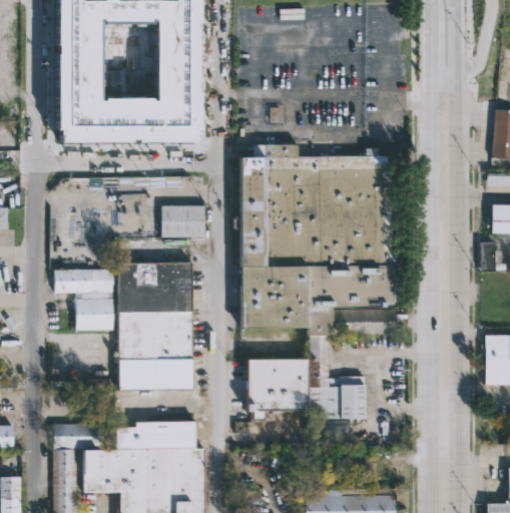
[(60,142),(59,0),(203,0),(204,143),(60,142)]
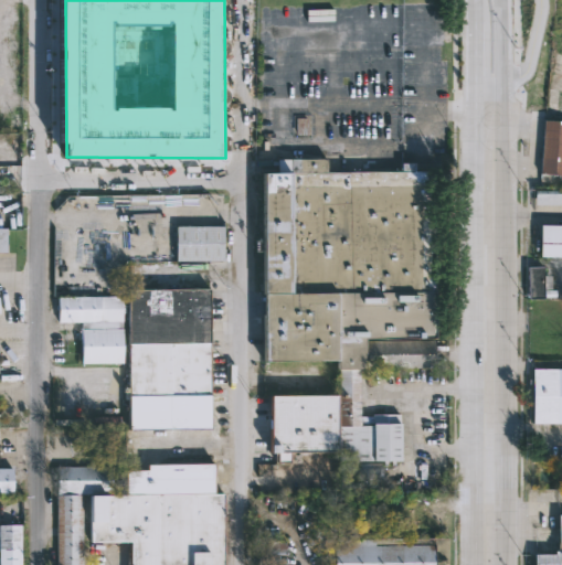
[(337,22),(310,22),(311,6),(337,6),(337,22)]
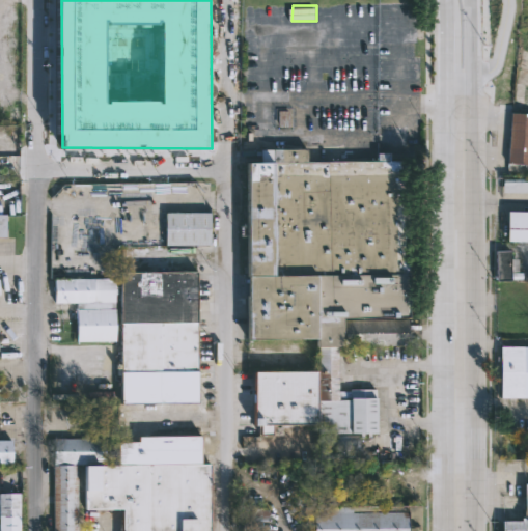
[(527,164),(509,163),(513,112),(527,113),(527,164)]
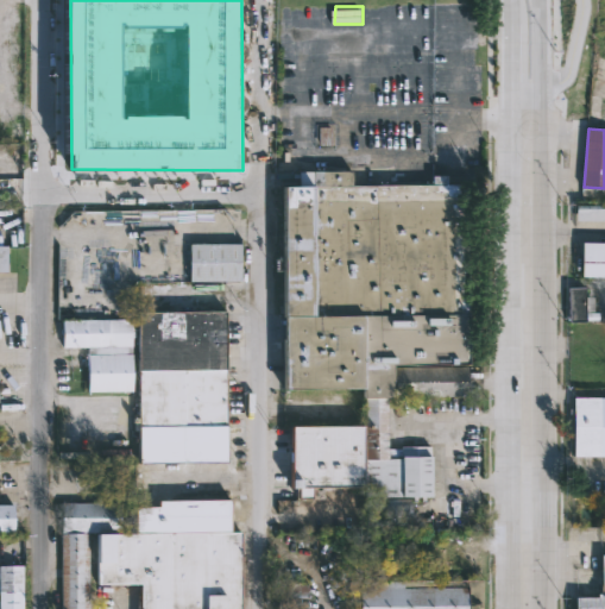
[(354,170),(354,184),(436,183),(436,175),(451,175),(451,183),(472,182),(472,364),(399,365),(399,366),(471,365),(471,396),(390,397),(391,450),(404,450),(404,446),(434,446),(434,496),(369,497),(367,397),(366,397),(366,388),(288,388),(287,184),(301,184),(301,170),(354,170)]
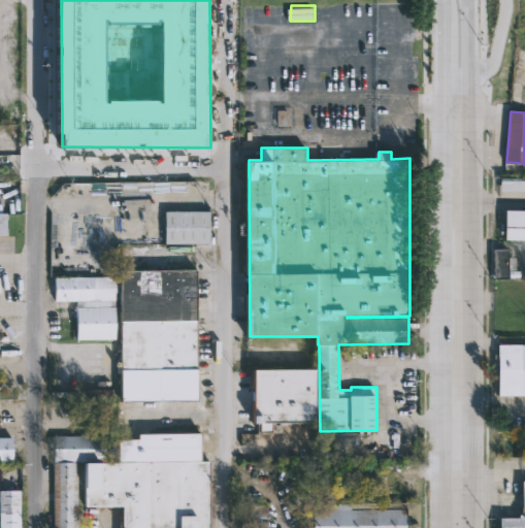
[(524,191),(503,191),(503,178),(524,178),(524,191)]
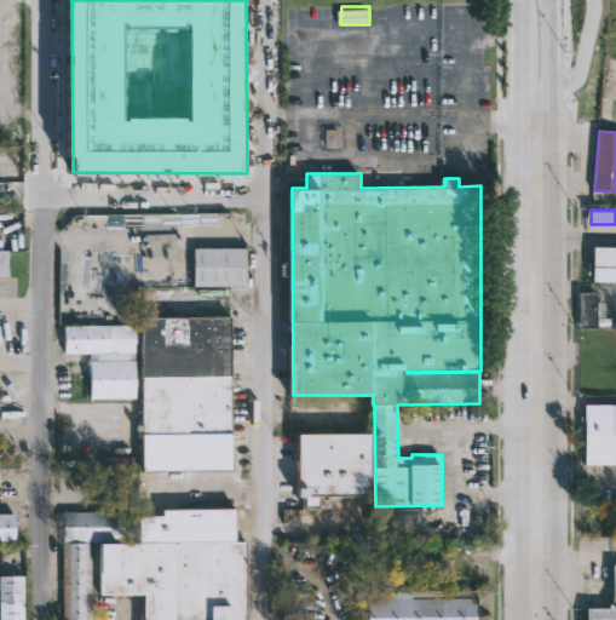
[(615,281),(596,281),(596,246),(615,246),(615,281)]
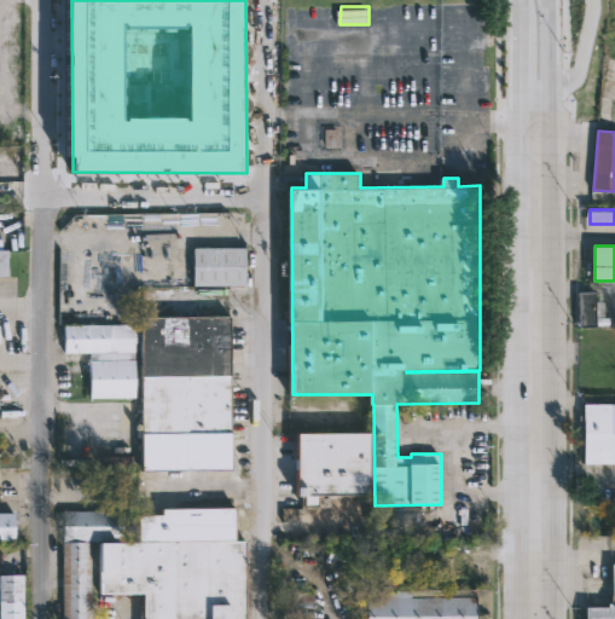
[(231,285),(196,284),(196,247),(248,247),(248,285),(231,285)]
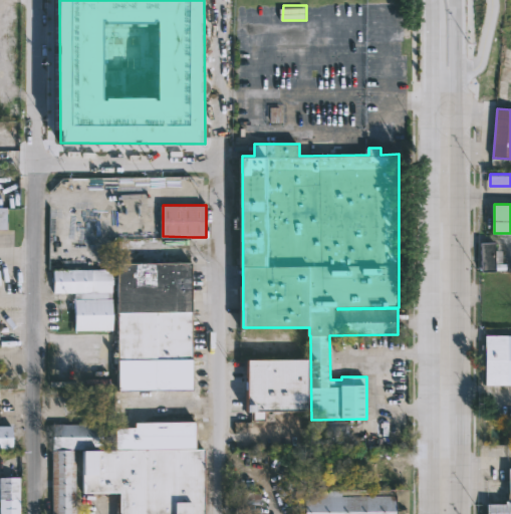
[(9,209),(9,214),(12,214),(12,221),(9,221),(9,228),(0,228),(0,207),(9,207),(9,209)]
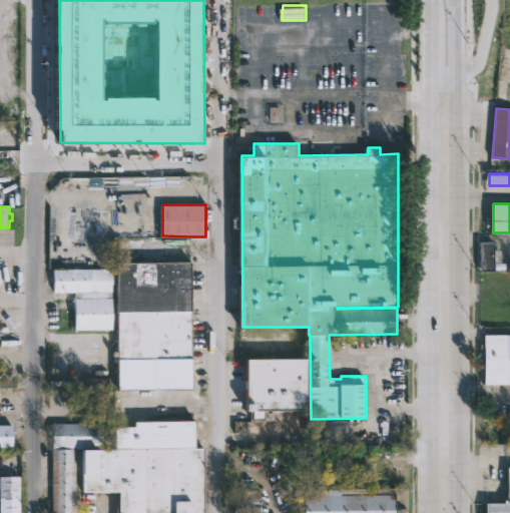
[(496,241),(496,249),(503,248),(504,263),(507,263),(507,270),(483,271),(482,241),(496,241)]
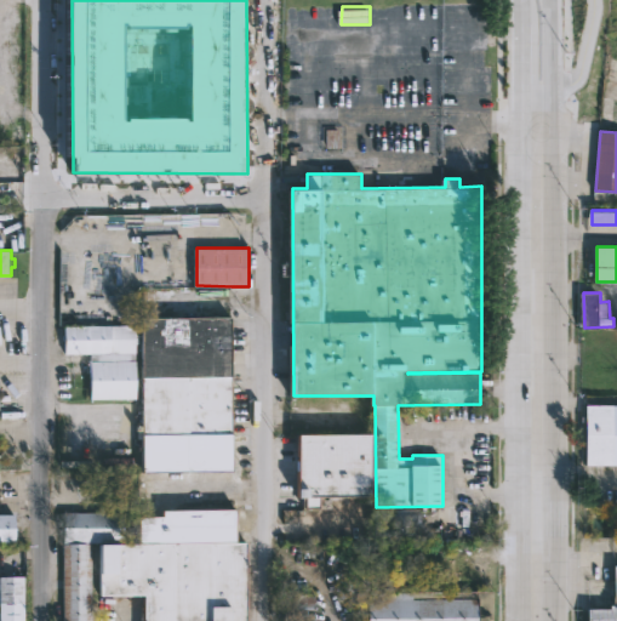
[(217,472),(144,472),(143,318),(233,317),(234,471),(217,472)]
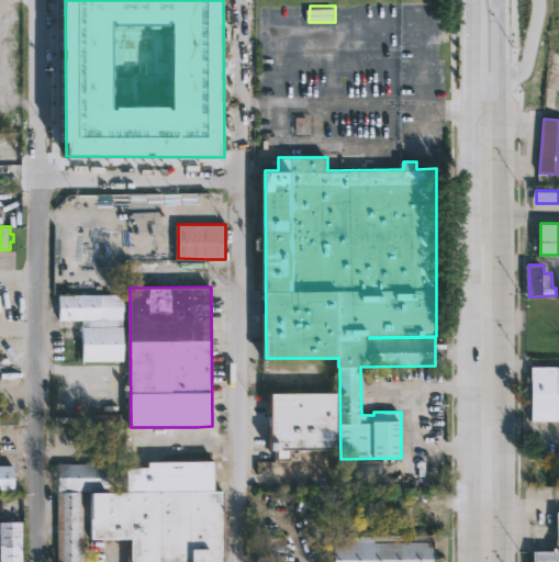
[(124,294),(124,361),(84,361),(84,319),(60,319),(60,294),(124,294)]
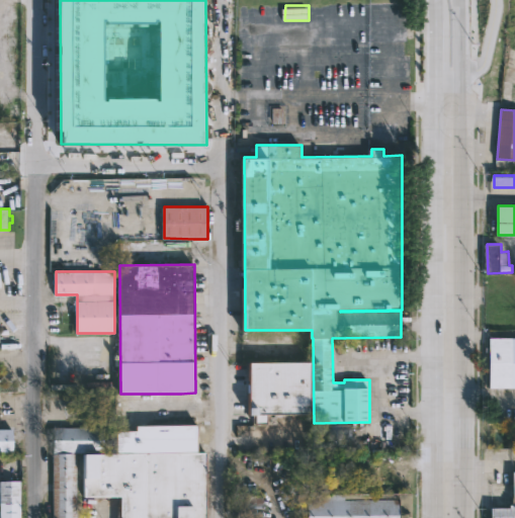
[(514,387),(491,387),(491,352),(487,352),(487,347),(492,347),(492,338),(514,337),(514,387)]
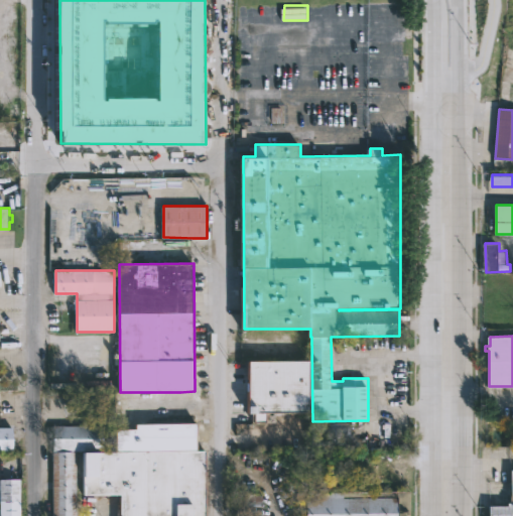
[(267,413),(267,422),(253,422),(253,413),(250,413),(250,361),(310,361),(310,413),(267,413)]
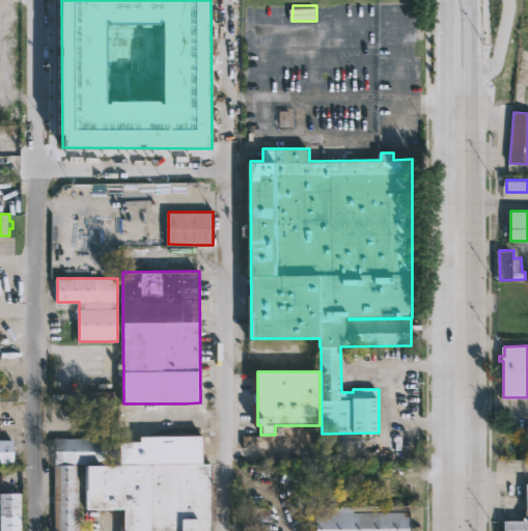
[(203,436),(202,464),(213,464),(213,530),(124,530),(124,509),(86,509),(87,466),(119,466),(120,441),(140,442),(140,436),(203,436)]
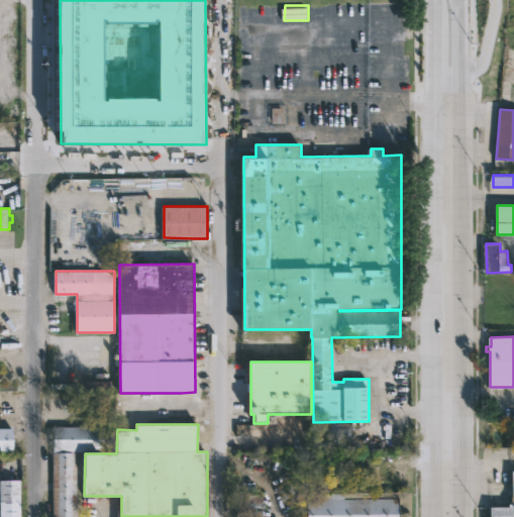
[(78,516),(55,516),(55,426),(104,426),(104,452),(78,452),(78,516)]
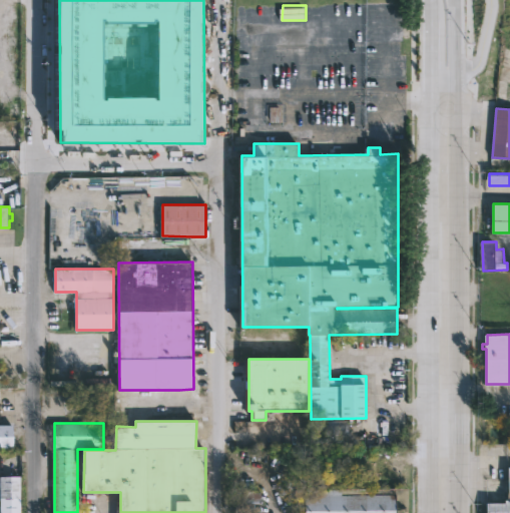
[(0,425),(15,425),(15,448),(0,447),(0,425)]
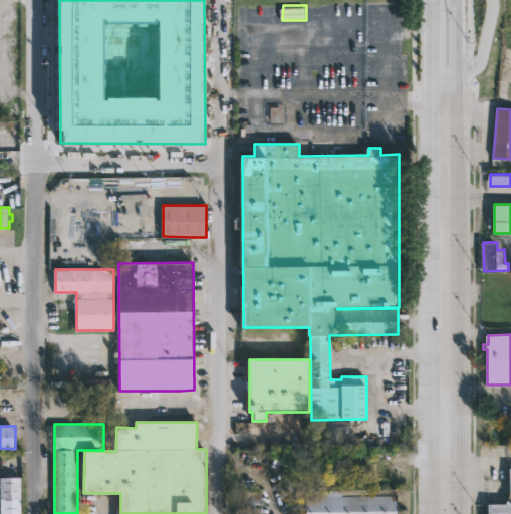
[(510,513),(489,513),(489,504),(507,504),(507,501),(510,501),(510,469),(510,513)]
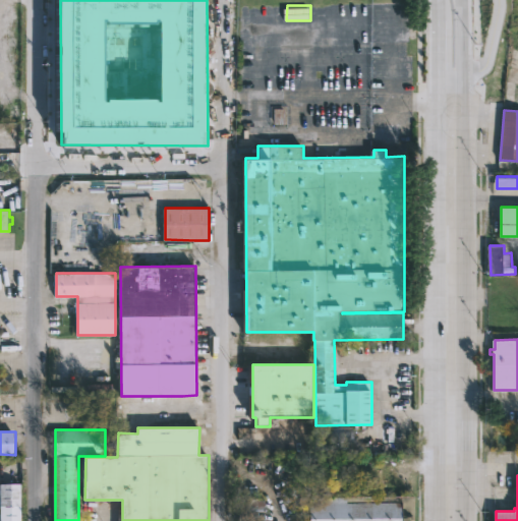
[(21,483),(21,520),(1,520),(1,483),(21,483)]
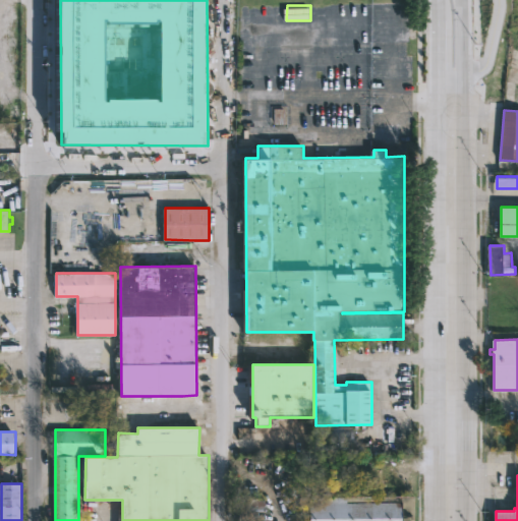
[(348,498),(348,503),(403,503),(403,520),(301,520),(301,498),(348,498)]
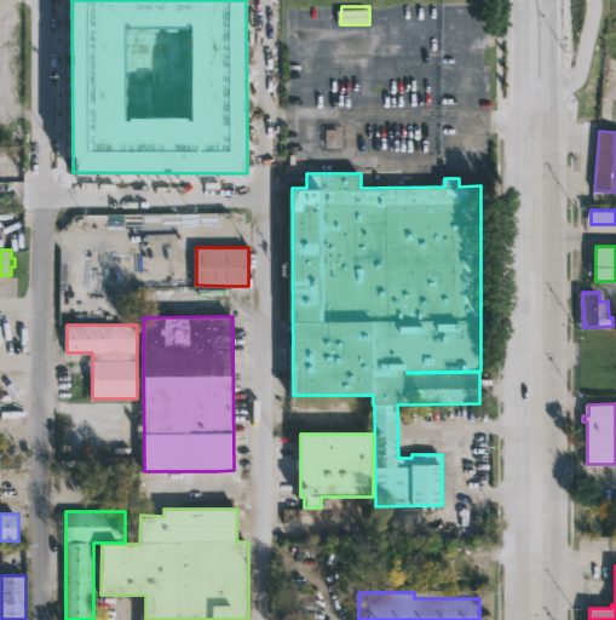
[(286,619),(286,593),(316,593),(316,619),(286,619)]
